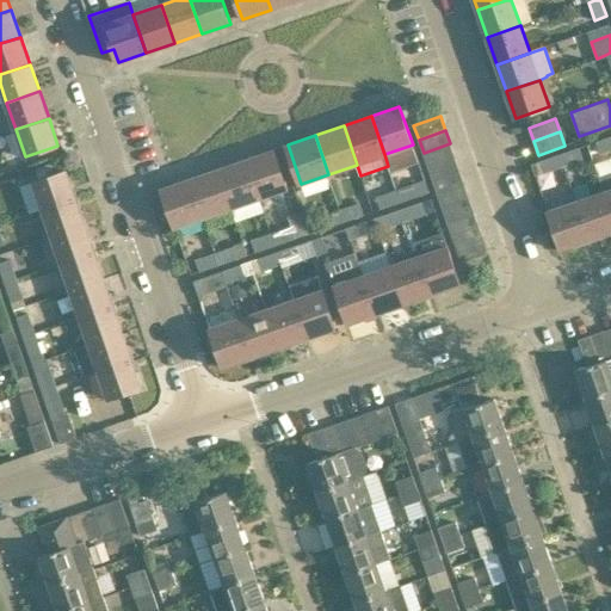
[(610,149),(610,136),(596,142),(600,153),(610,149)]
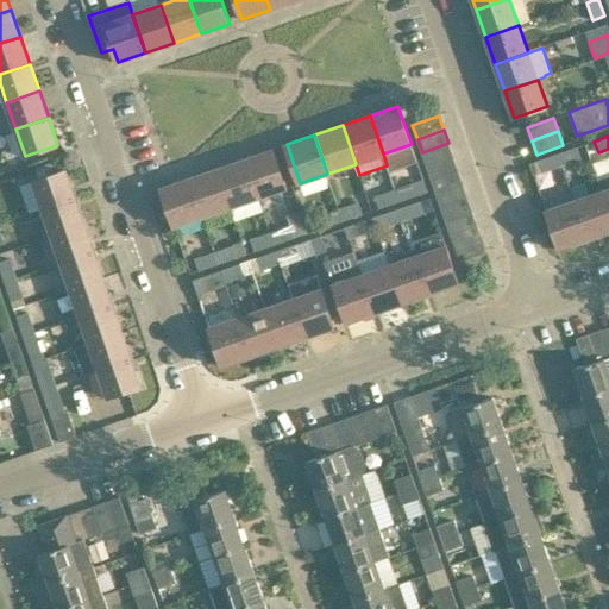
[(453,156),(449,143),(422,152),(426,165),(453,156)]
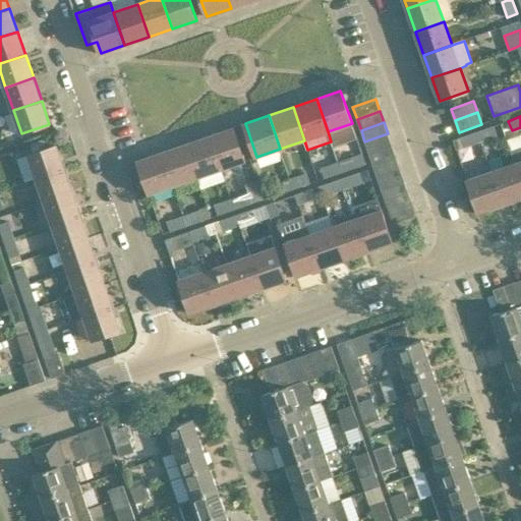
[(497,135),(494,126),(477,132),(480,140),(497,135)]
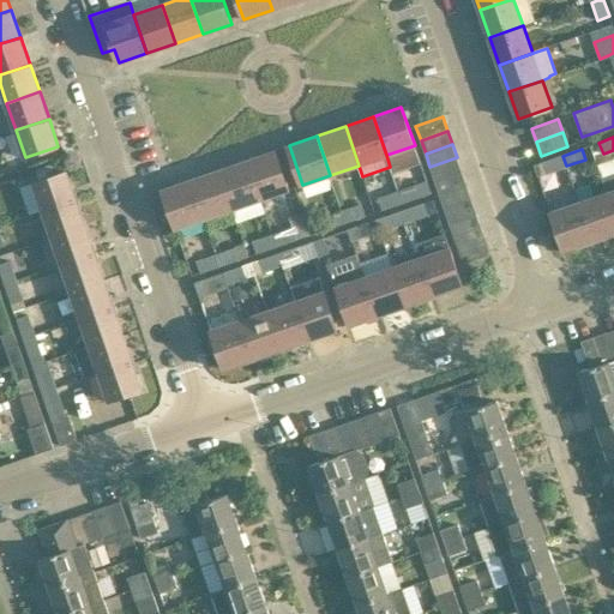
[(290,190),(276,150),(247,161),(262,199),(290,190)]
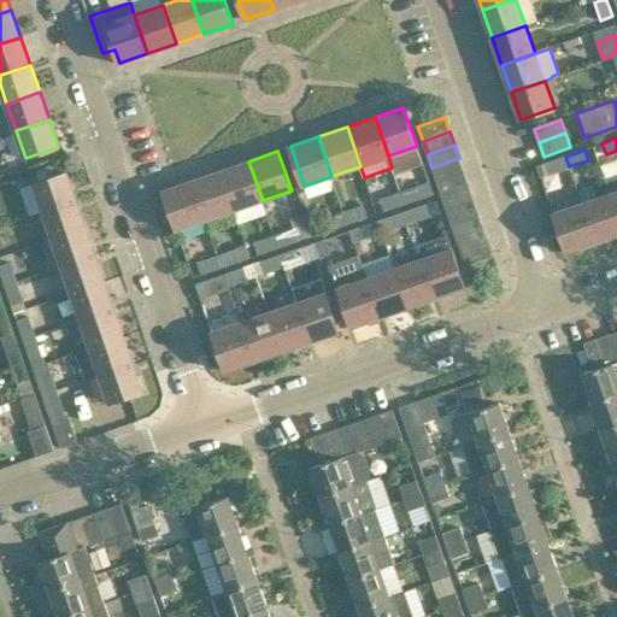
[(569,166),(565,157),(536,166),(540,176),(569,166)]
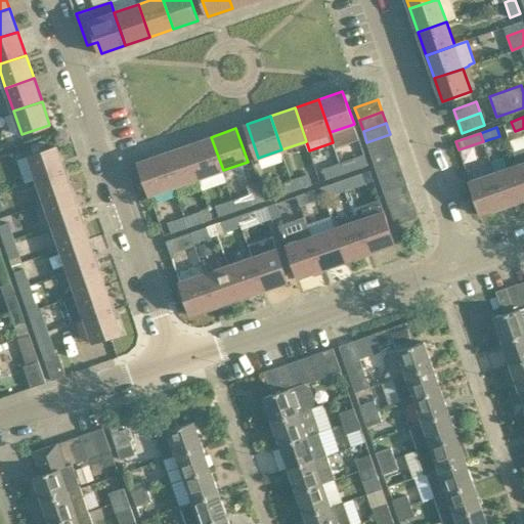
[(394,146),(390,134),(366,142),(370,155),(394,146)]
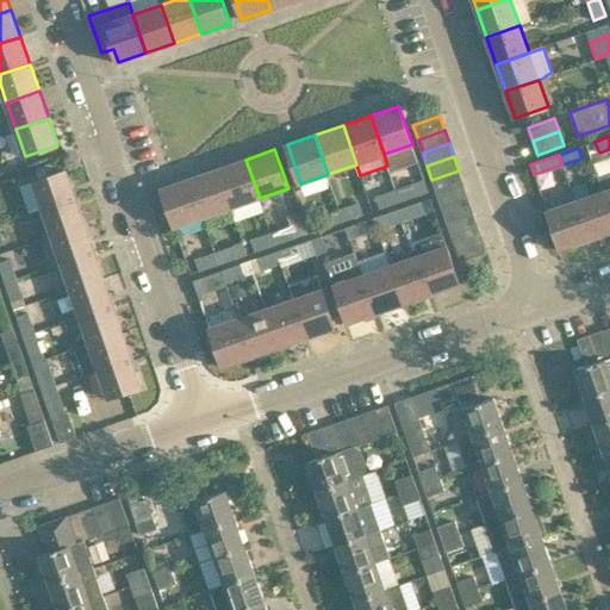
[(260,198),(246,160),(218,169),(231,207),(260,198)]
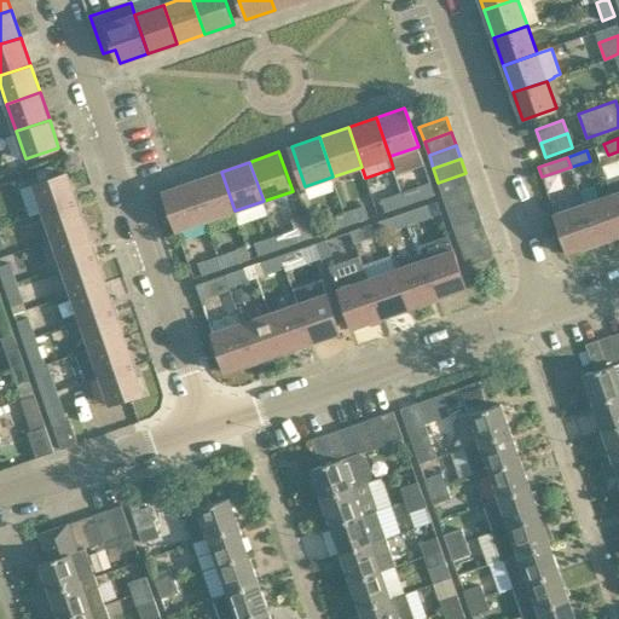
[(235,210),(221,172),(192,181),(206,220),(235,210)]
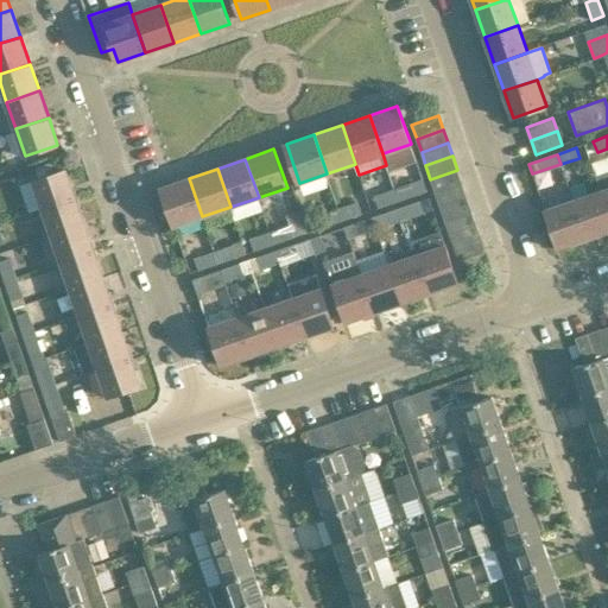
[(67,170),(33,181),(43,208),(76,197),(67,170)]
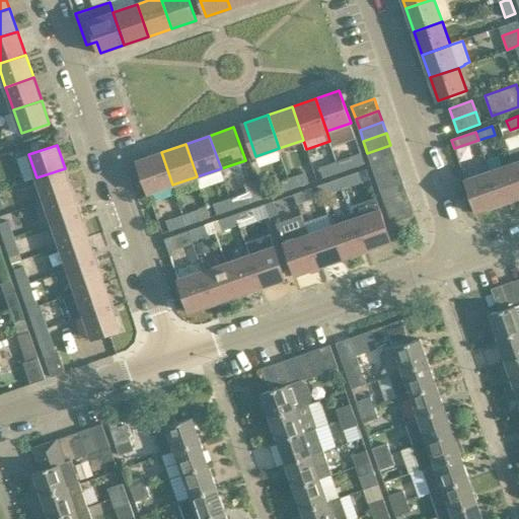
[(394,156),(390,145),(367,153),(371,164),(394,156)]
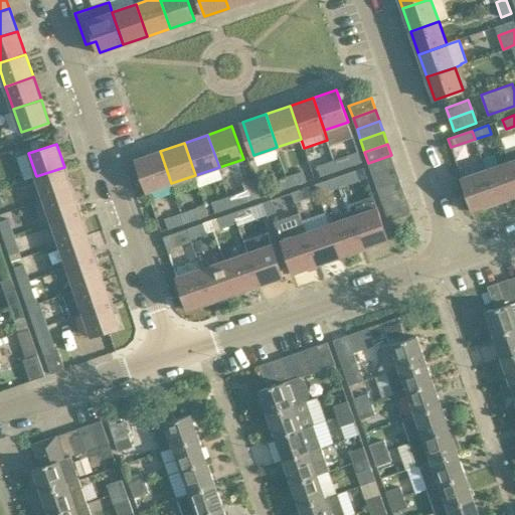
[(514,145),(505,149),(509,161),(514,178),(514,145)]
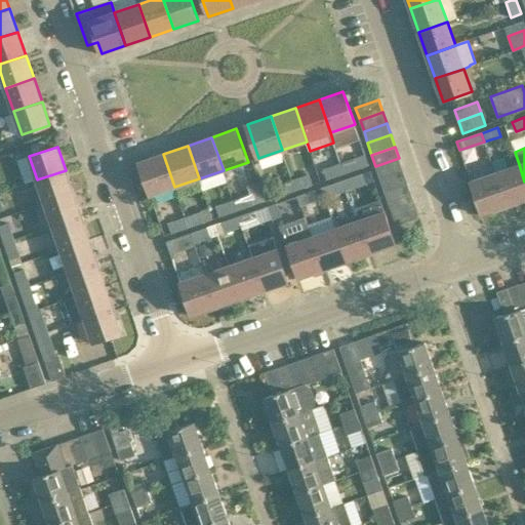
[(174,187),(163,154),(139,163),(151,196),(174,187)]
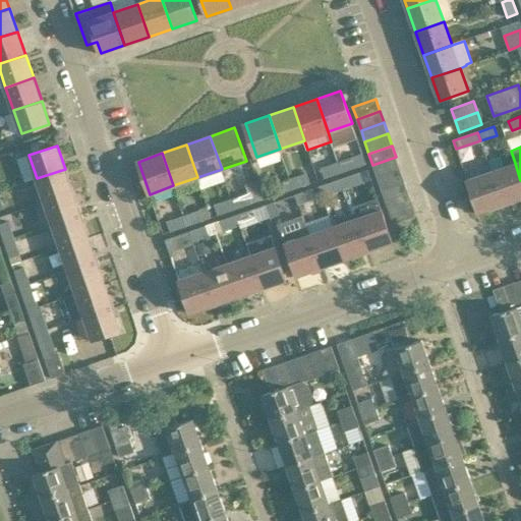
[(355,156),(338,162),(342,172),(358,167),(355,156)]
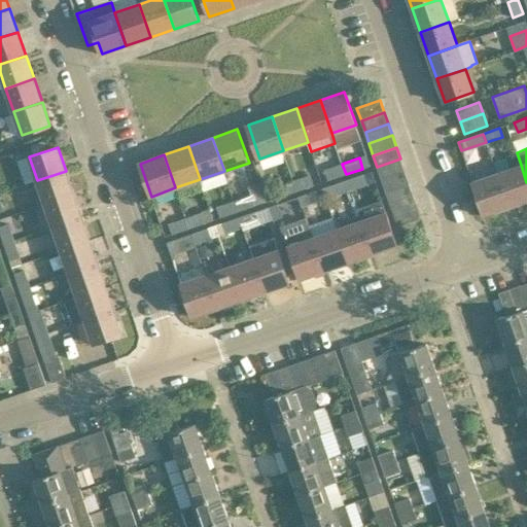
[(405,171),(400,159),(377,167),(381,178),(405,171)]
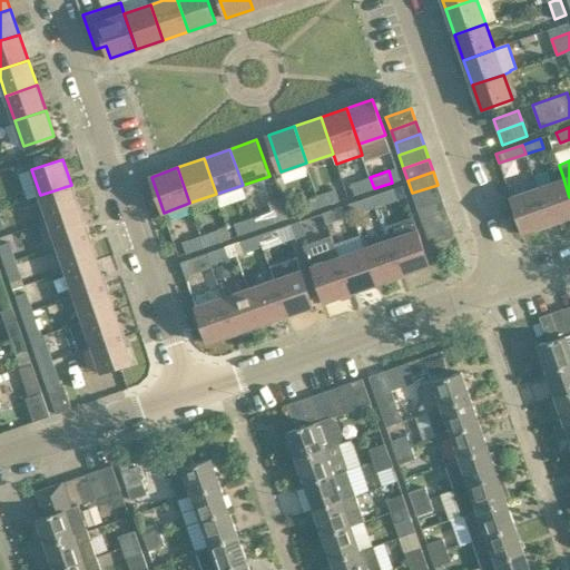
[(374,188),(370,177),(352,184),(355,195),(374,188)]
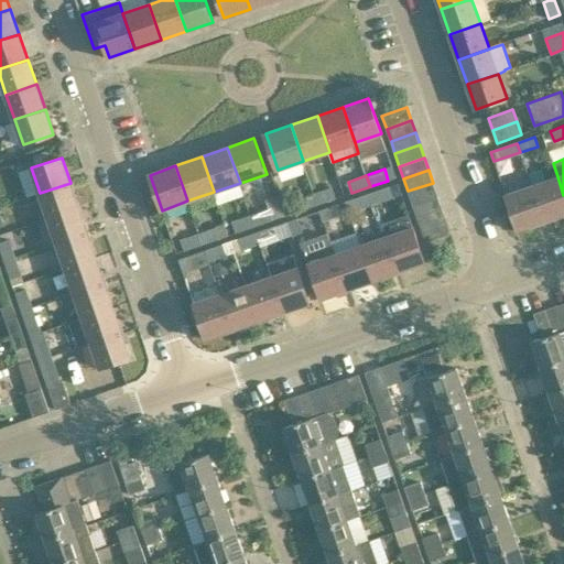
[(563,214),(563,195),(557,176),(531,186),(544,221),(563,214)]
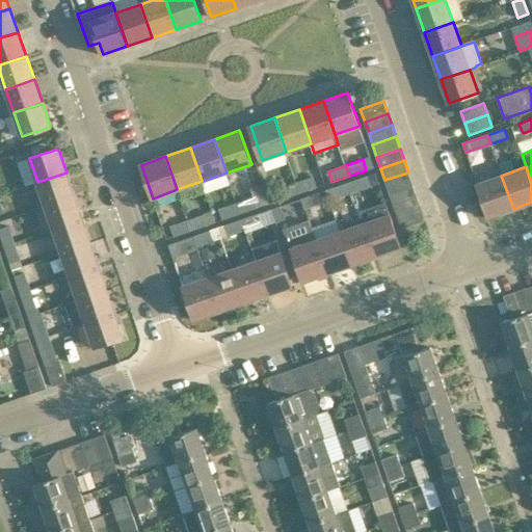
[(75,195),(67,173),(37,182),(46,206),(75,195)]
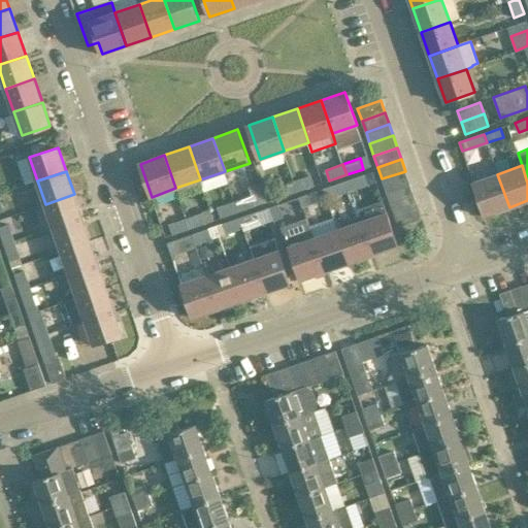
[(409,183),(405,171),(382,178),(386,191),(409,183)]
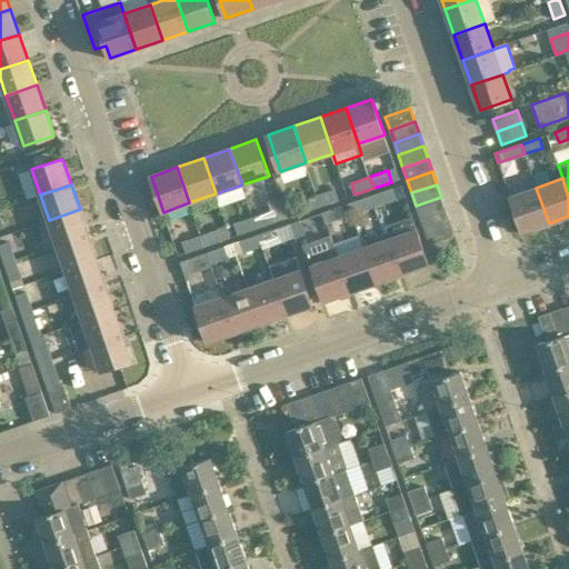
[(339,200),(335,188),(318,195),(321,206),(339,200)]
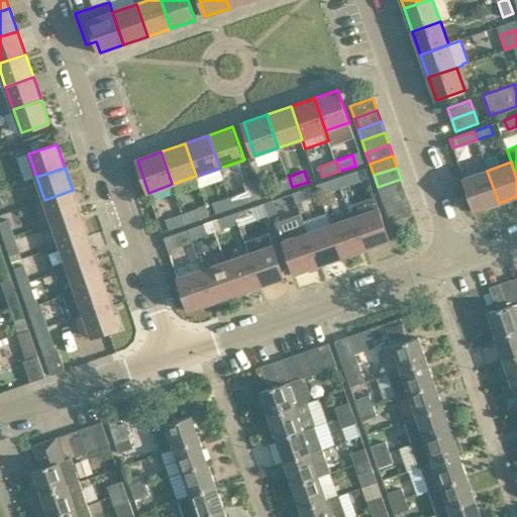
[(360,181),(357,171),(340,176),(344,186),(360,181)]
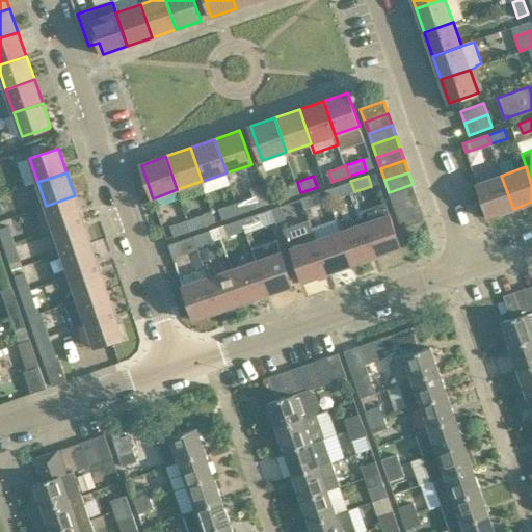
[(513,209),(501,176),(476,184),(488,218),(513,209)]
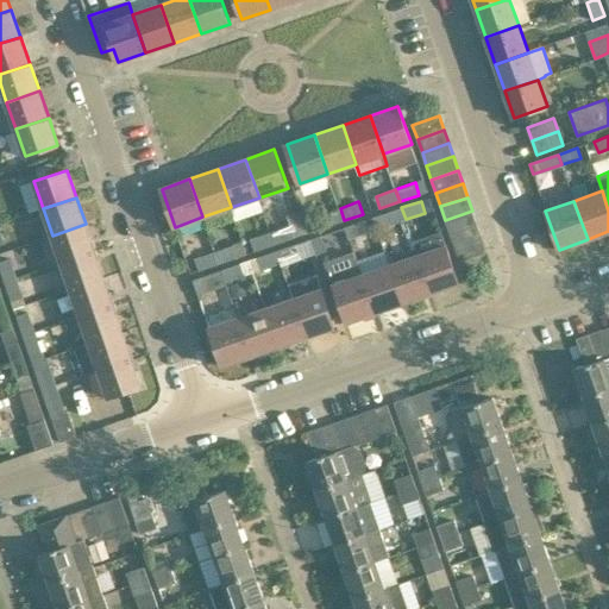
[(406,219),(401,207),(374,218),(377,230),(406,219)]
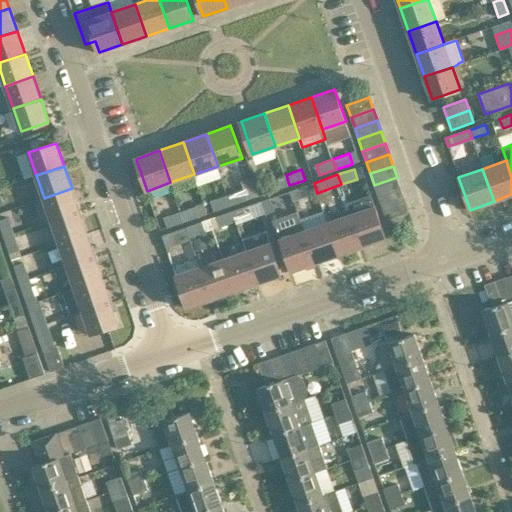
[(273,191),(289,185),(286,175),(269,181),(273,191)]
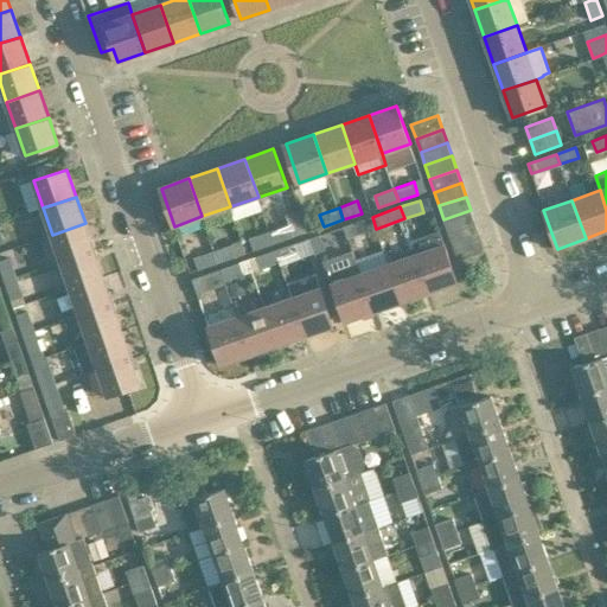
[(475,223),(471,210),(443,219),(448,232),(475,223)]
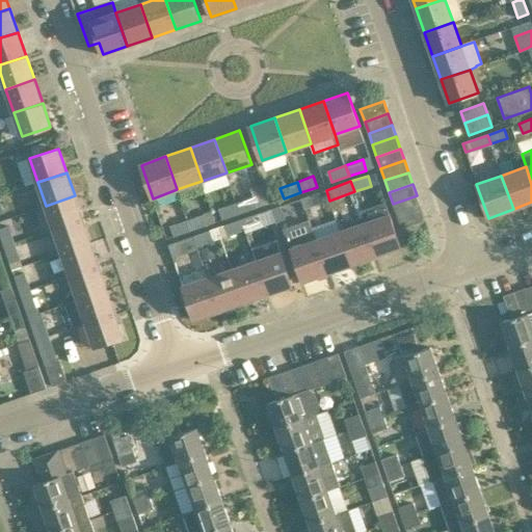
[(319,192),(301,198),(306,209),(322,203),(319,192)]
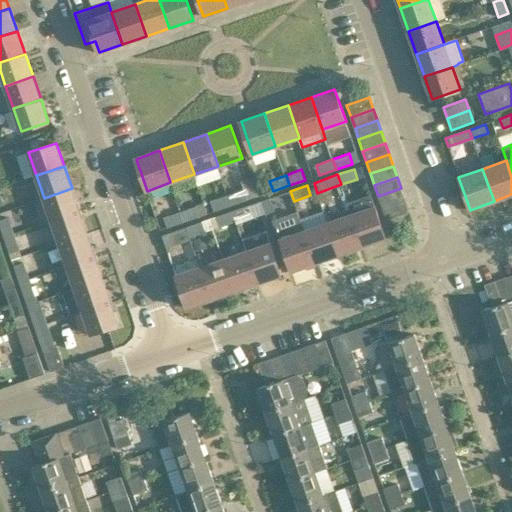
[(80,211),(72,188),(44,198),(52,220),(80,211)]
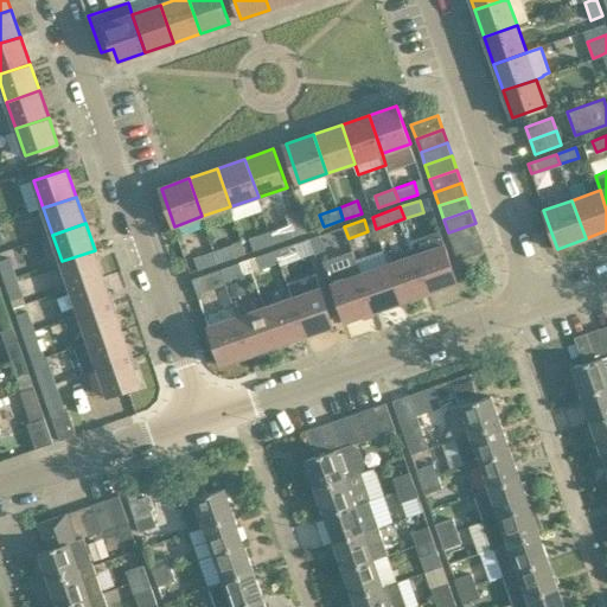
[(480,237),(475,223),(448,232),(453,247),(480,237)]
